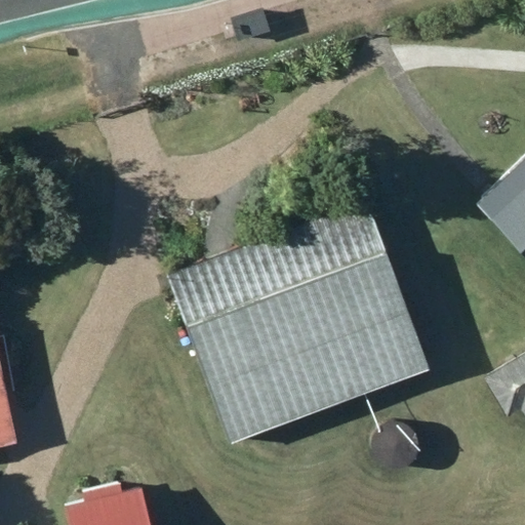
[(240,41),(272,31),(264,6),(232,17),(240,41)]
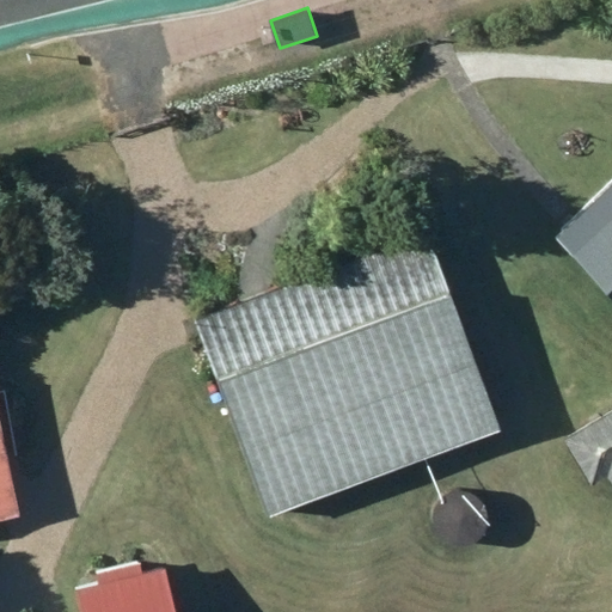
[(611,184),(558,236),(611,291),(611,184)]
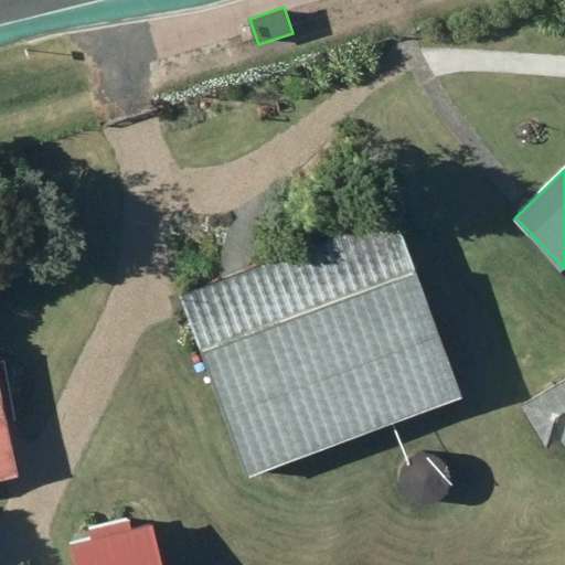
[(395,214),(184,298),(255,478),(466,394),(395,214)]
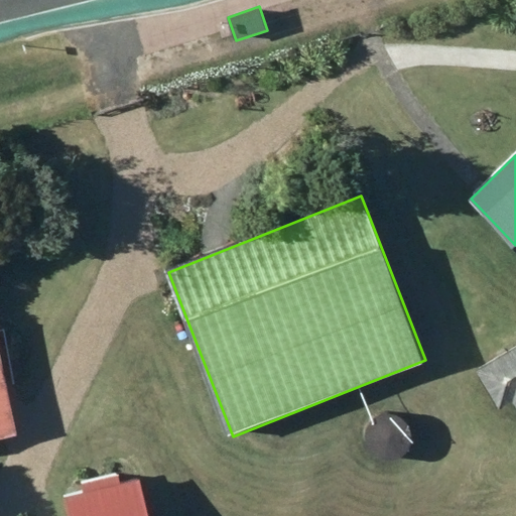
[(0,435),(18,431),(0,349),(0,435)]
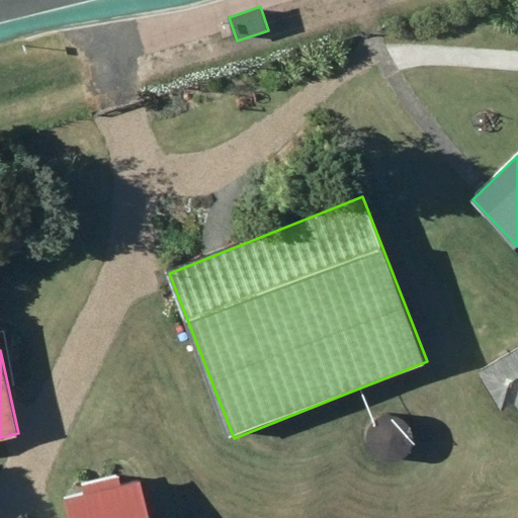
[(517,350),(482,374),(503,408),(515,401),(517,405),(517,350)]
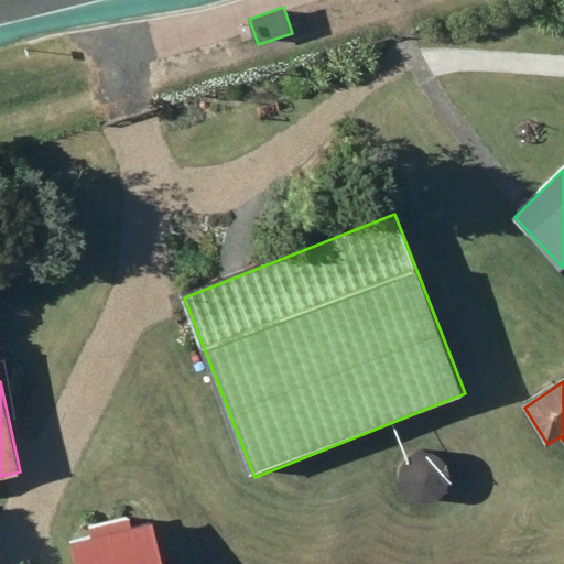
[(76,543),(80,563),(164,563),(154,523),(133,529),(130,518),(90,529),(94,539),(76,543)]
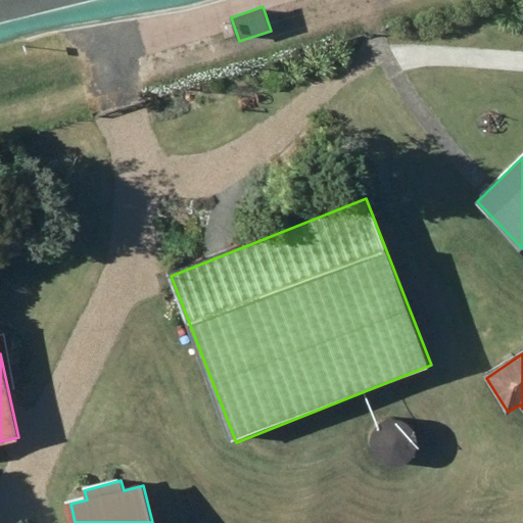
All buildings are outlined.
